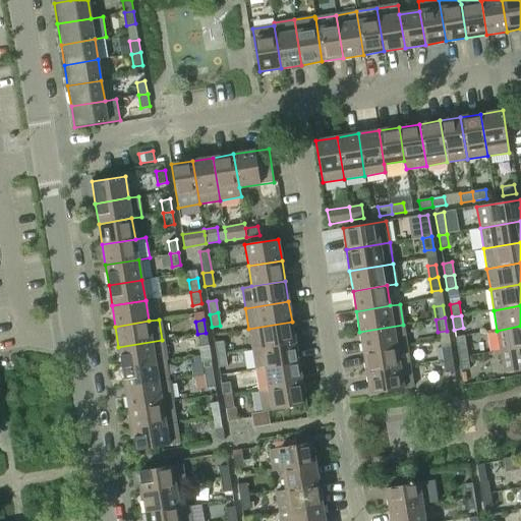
[(248,329),(252,349),(295,342),(292,322),(248,329)]
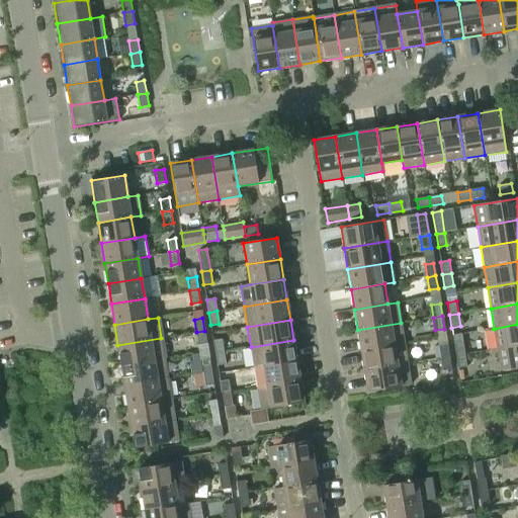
[(357,330),(361,350),(404,343),(401,323),(357,330)]
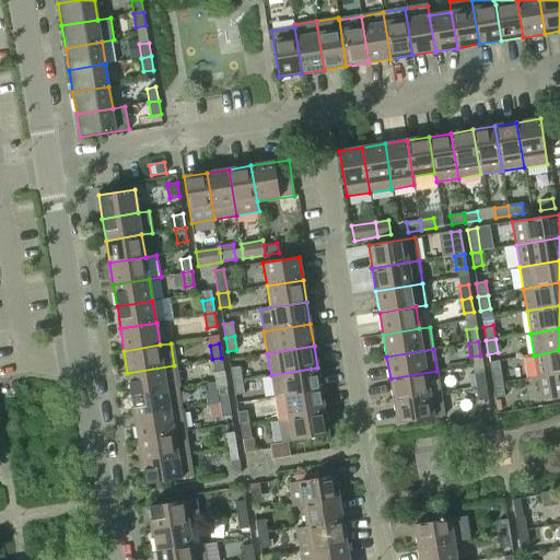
[(559,350),(534,356),(537,377),(559,373),(559,350)]
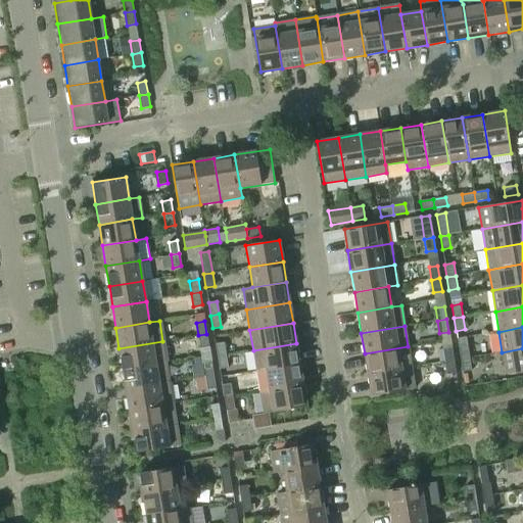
[(206,334),(198,335),(200,348),(208,346),(206,334)]
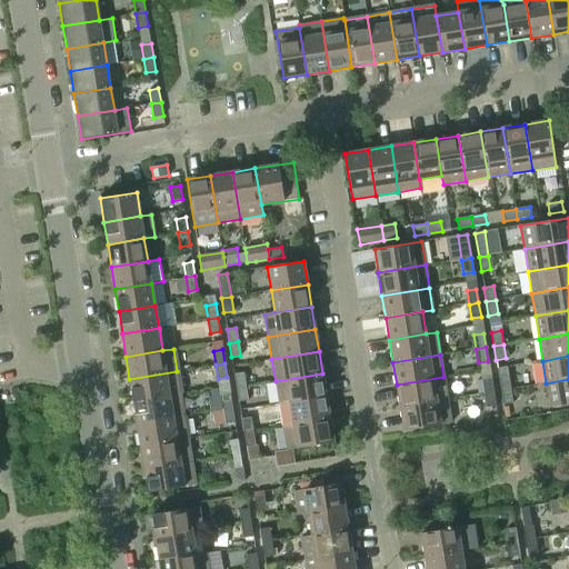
[(497,368),(500,391),(510,389),(507,367),(497,368)]
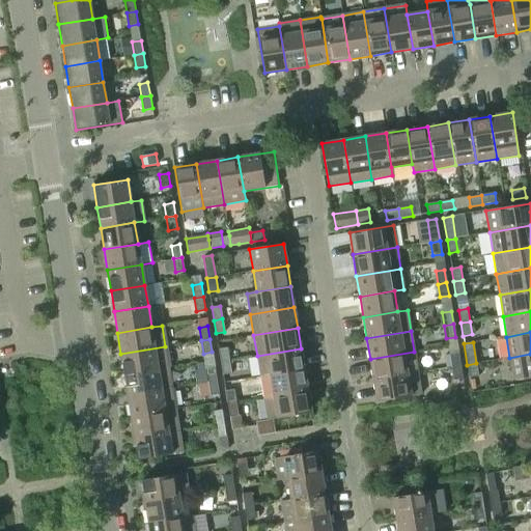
[(120,354),(124,374),(168,367),(165,346),(120,354)]
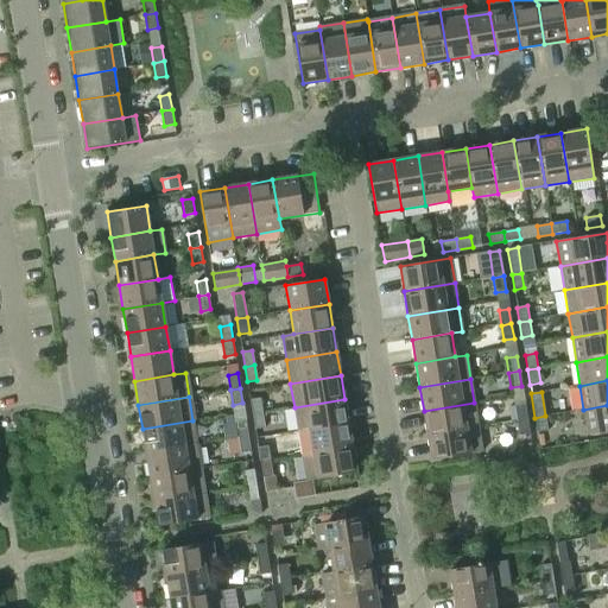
[(249,399),(252,415),(263,412),(260,398),(249,399)]
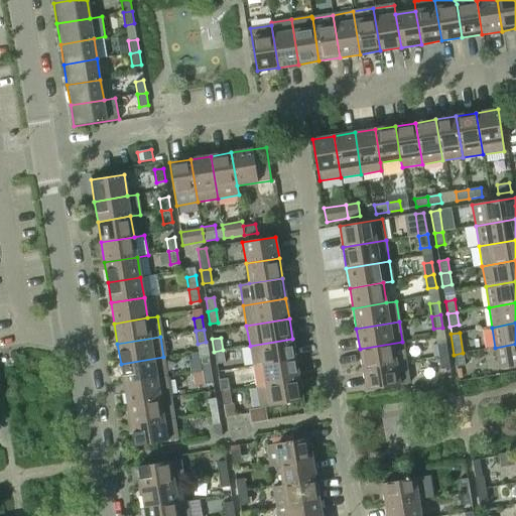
[(253,366),(263,365),(295,359),(292,339),(250,346),(253,366)]
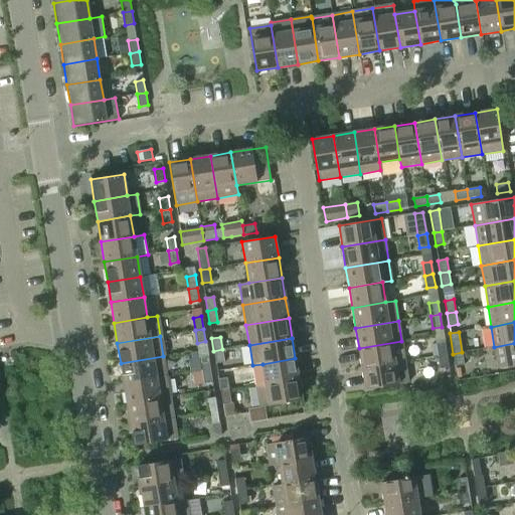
[(359,348),(362,368),(404,361),(401,341),(359,348)]
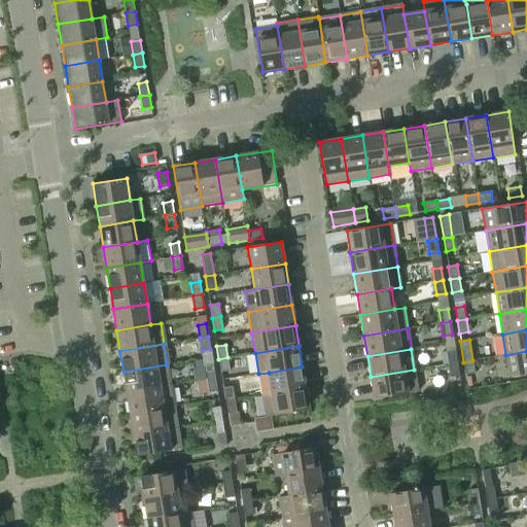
[(446,352),(448,364),(457,363),(455,350),(446,352)]
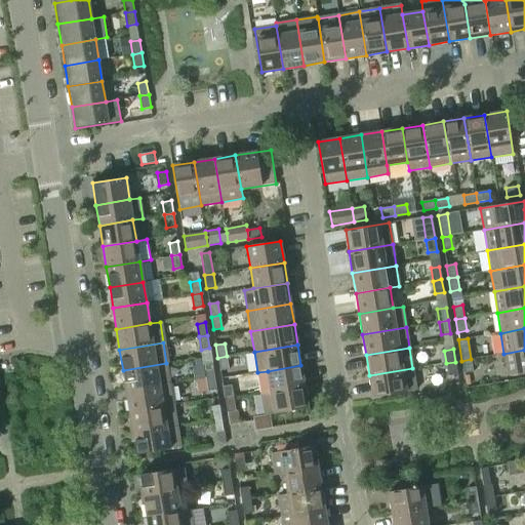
[(524,350),(503,354),(508,375),(524,372),(524,350)]
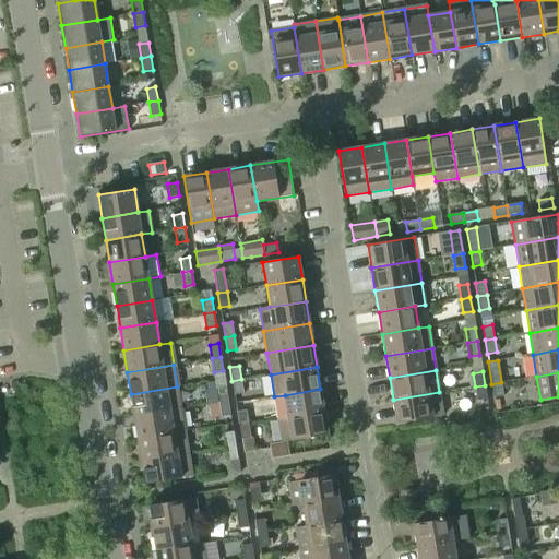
[(241,379),(232,381),(234,394),(244,393),(241,379)]
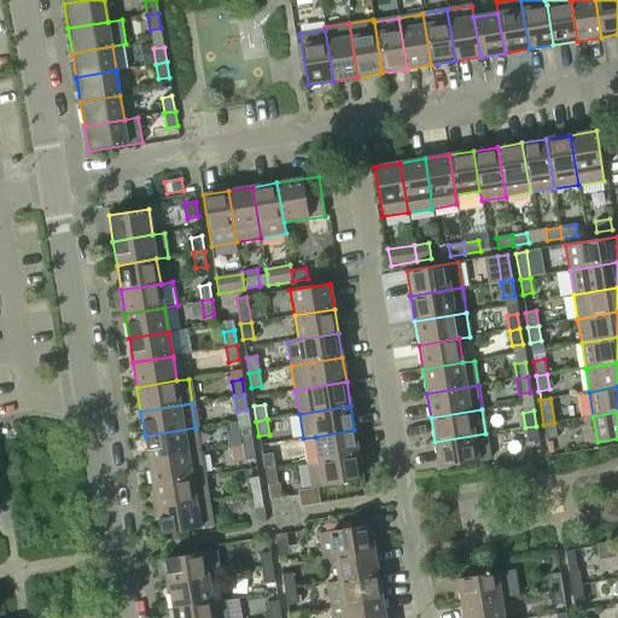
[(554,423),(543,425),(547,439),(557,438),(554,423)]
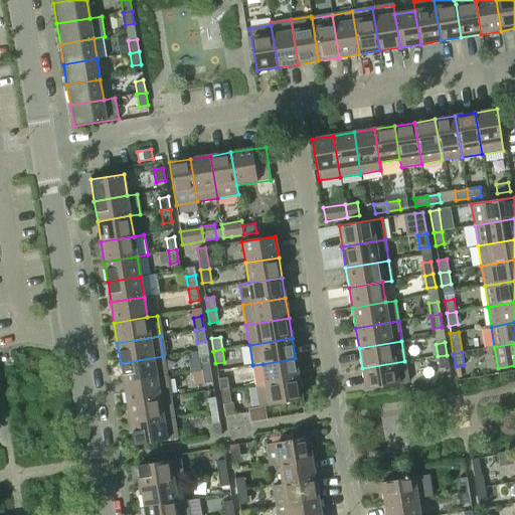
[(447,355),(438,356),(440,369),(449,367),(447,355)]
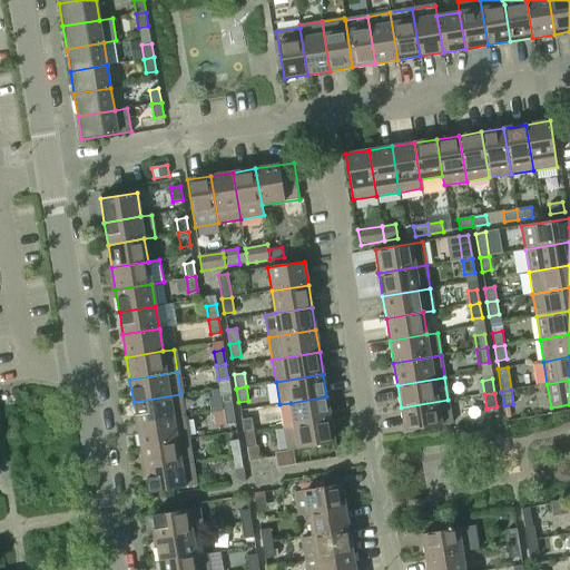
[(134,402),(137,424),(185,416),(180,394),(134,402)]
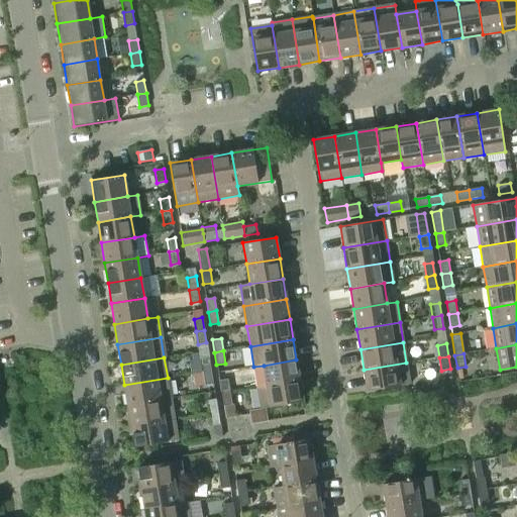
[(200,359),(202,373),(211,371),(209,358),(200,359)]
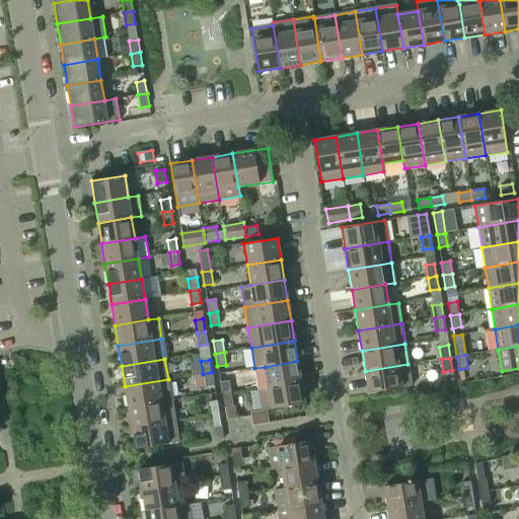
[(257,388),(268,387),(301,381),(297,361),(265,367),(254,368),(257,388)]
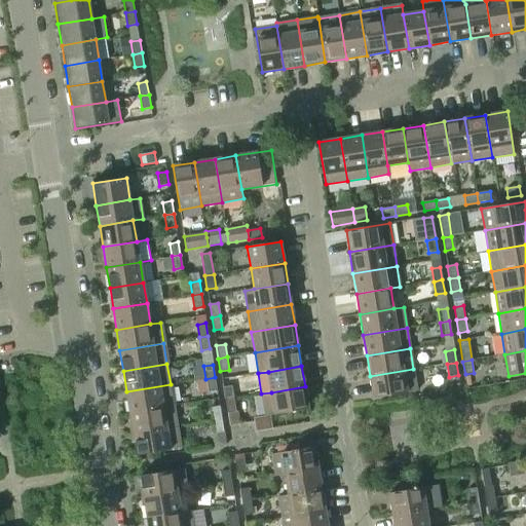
[(413,369),(370,376),(373,398),(417,390),(413,369)]
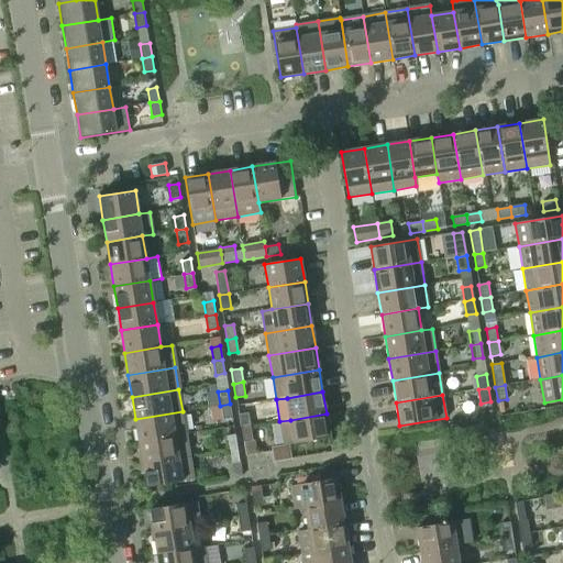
[(230,404),(220,406),(222,419),(232,418),(230,404)]
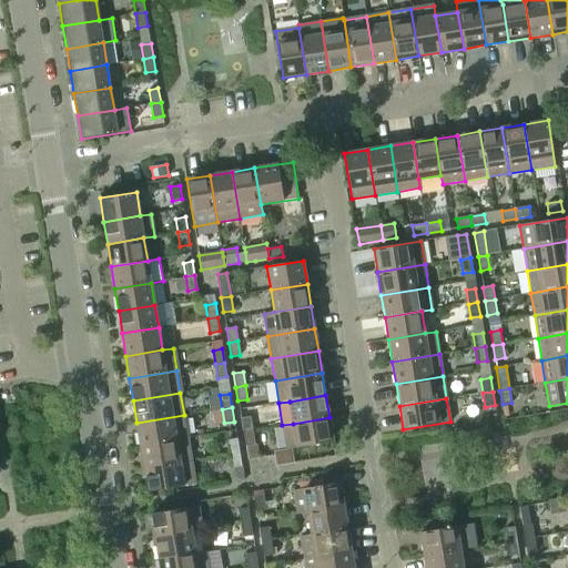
[(137,423),(140,445),(188,437),(190,437),(186,415),(184,415),(137,423)]
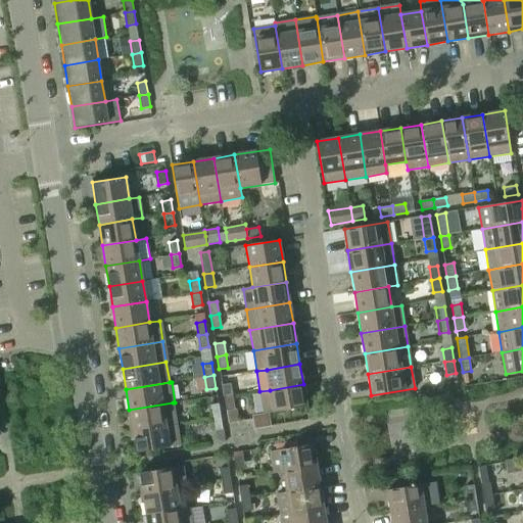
[(222,385),(224,397),(233,396),(230,383),(222,385)]
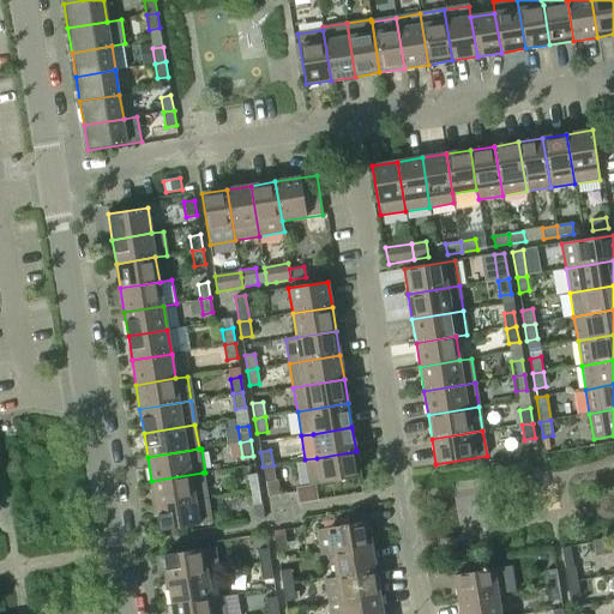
[(356,451),(317,458),(305,459),(309,486),(360,477),(356,451)]
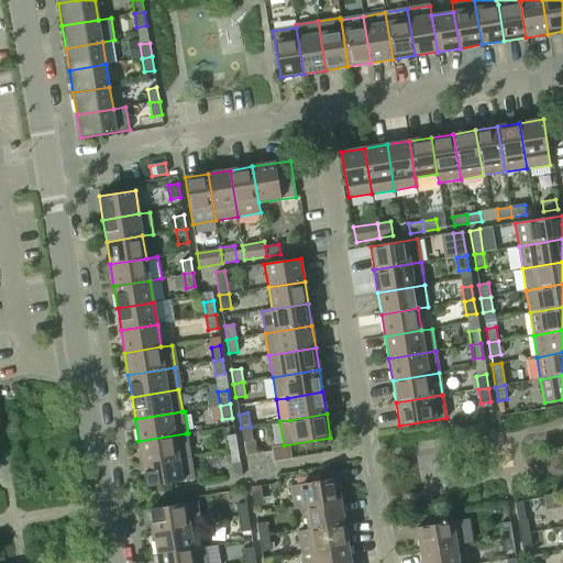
[(251,427),(241,428),(243,442),(253,440),(251,427)]
